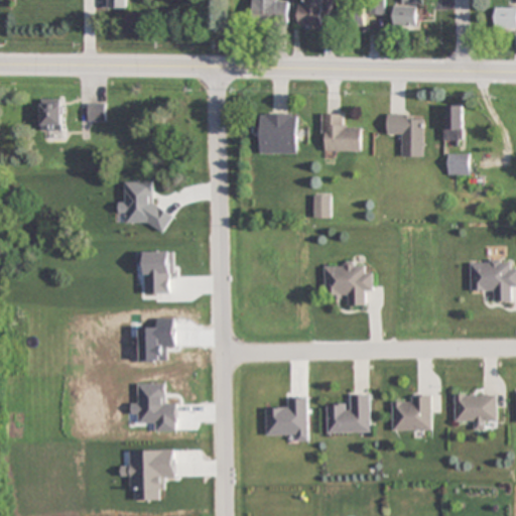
[(103,0),(104,9),(127,9),(127,0),(103,0)]
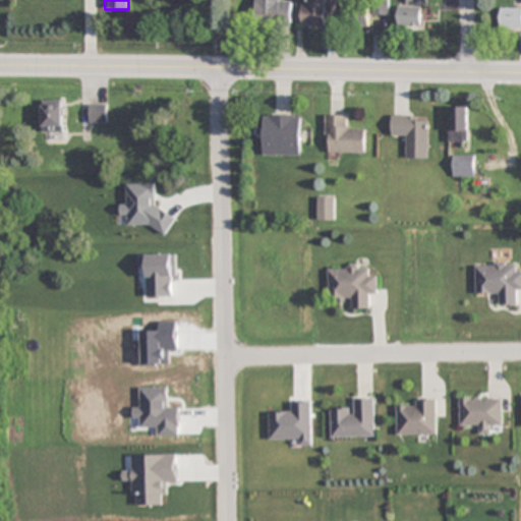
[(292,1),(281,1),(280,0),(254,0),(254,22),(292,22),(292,1)]
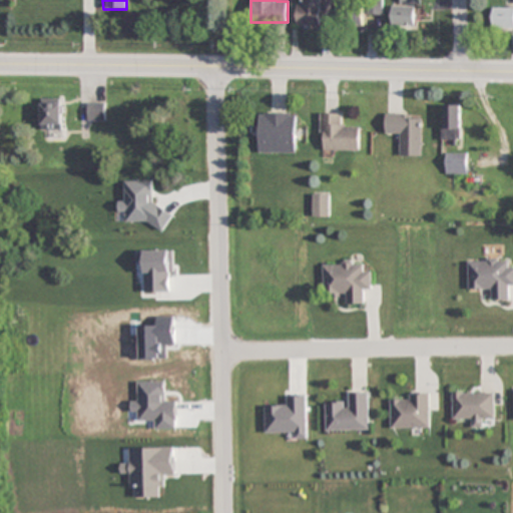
[(321,26),(321,18),(331,18),(331,0),(298,0),(299,26),(321,26)]
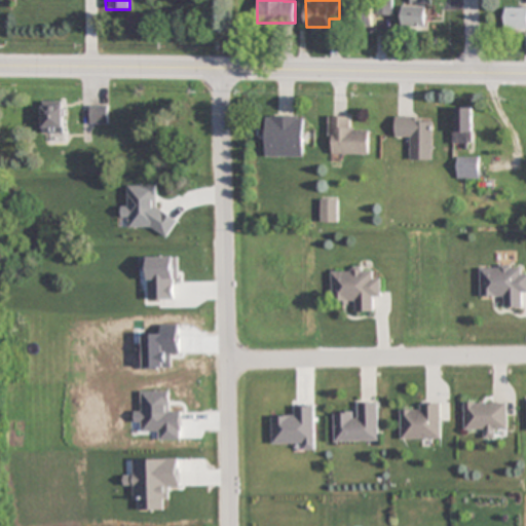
[(372,26),(372,0),(347,0),(348,26),(372,26)]
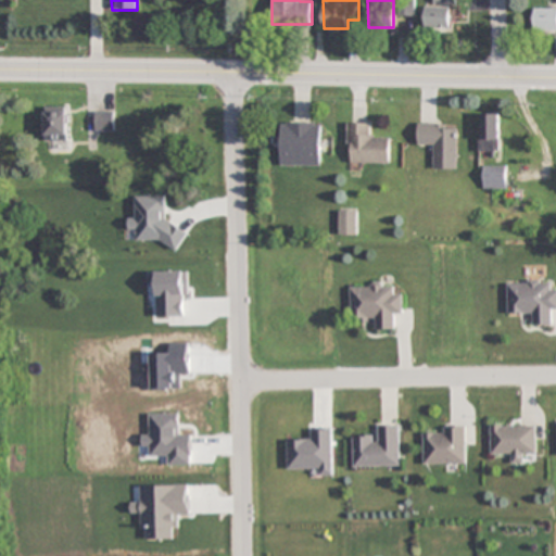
[(400,0),(400,15),(416,15),(416,0),(400,0)]
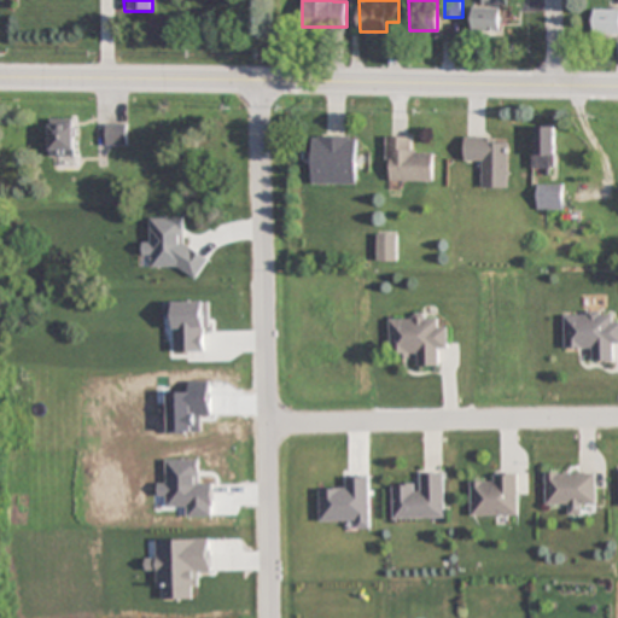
[(502,7),(473,7),(473,31),(502,31),(502,7)]
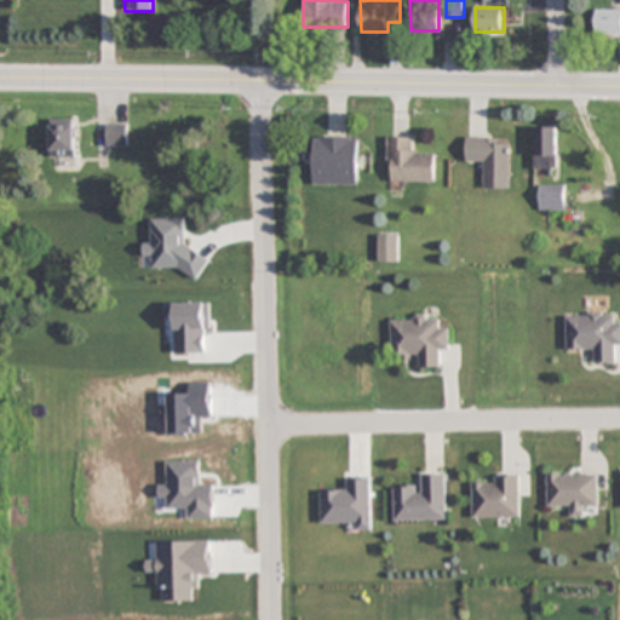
[(596,34),(619,34),(619,9),(596,9),(596,34)]
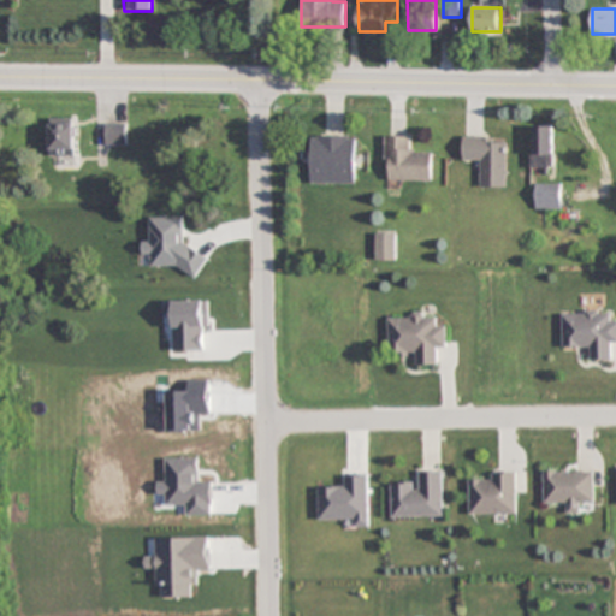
[(49,158),(75,158),(75,119),(49,119),(49,158)]
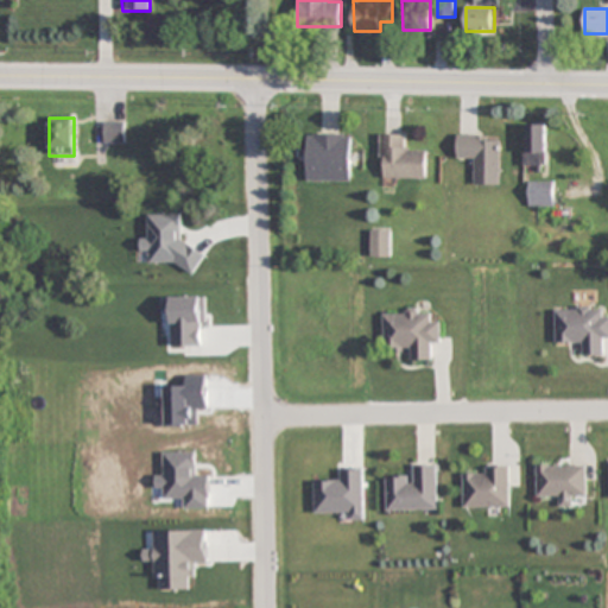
[(105,144),(124,144),(124,122),(105,122),(105,144)]
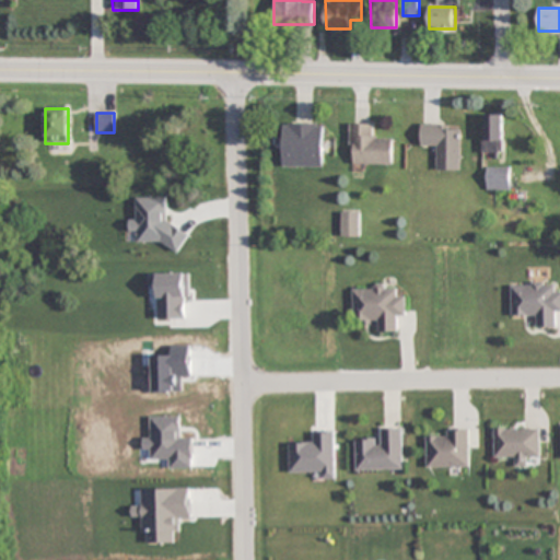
[(504,114),(487,114),(487,153),(504,153),(504,114)]
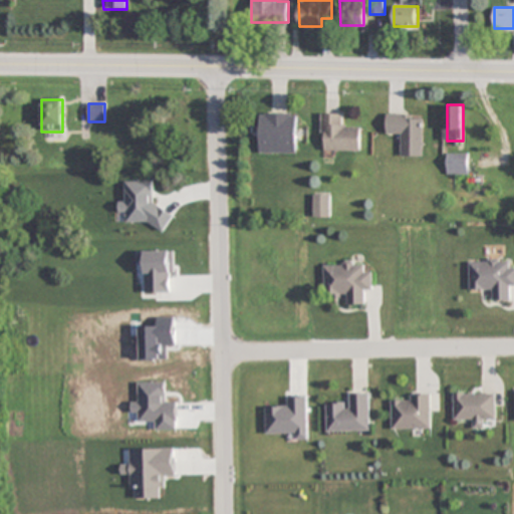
[(259,154),(297,154),(297,113),(259,113),(259,154)]
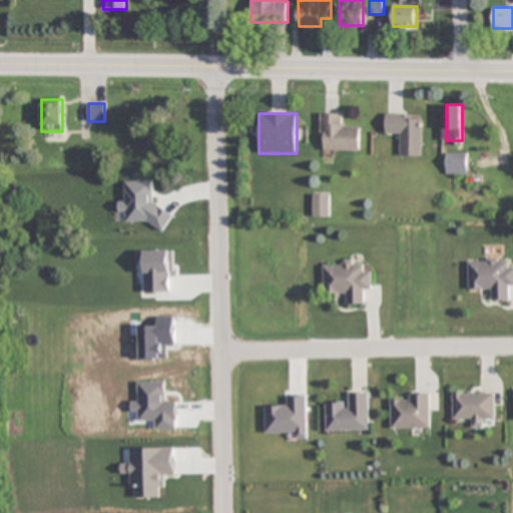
[(322,151),(360,151),(360,124),(341,124),(341,113),(322,113),(322,151)]
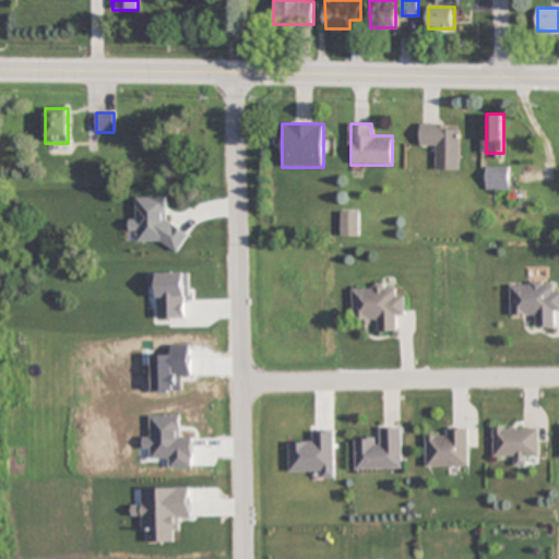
[(421,145),(435,145),(435,169),(461,169),(461,125),(421,125),(421,145)]
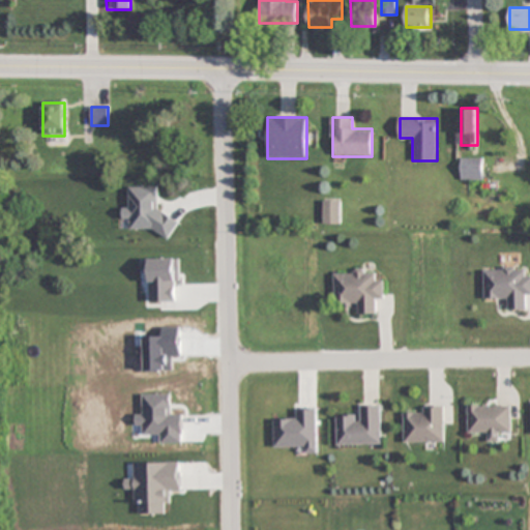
[(483,158),(461,158),(461,179),(483,179),(483,158)]
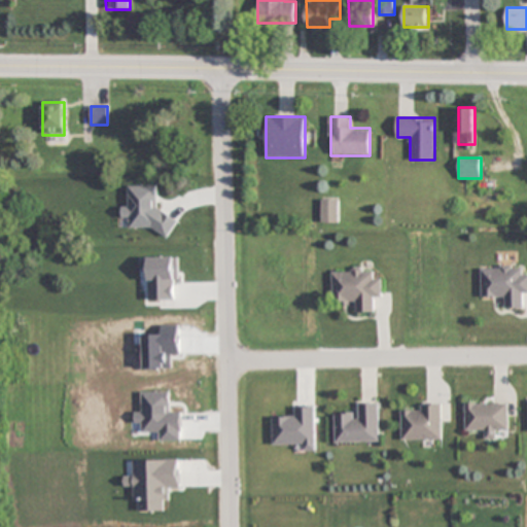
[(339,200),(322,200),(322,222),(339,222),(339,200)]
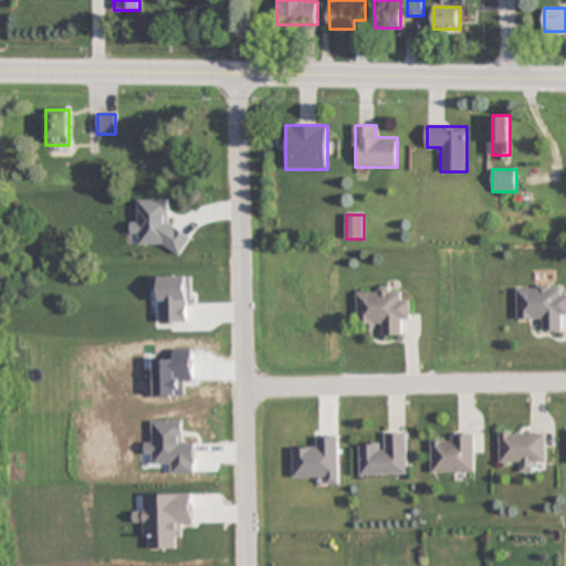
[(517,320),(542,320),(542,332),(559,332),(559,320),(565,318),(565,295),(558,295),(558,285),(517,285),(517,320)]
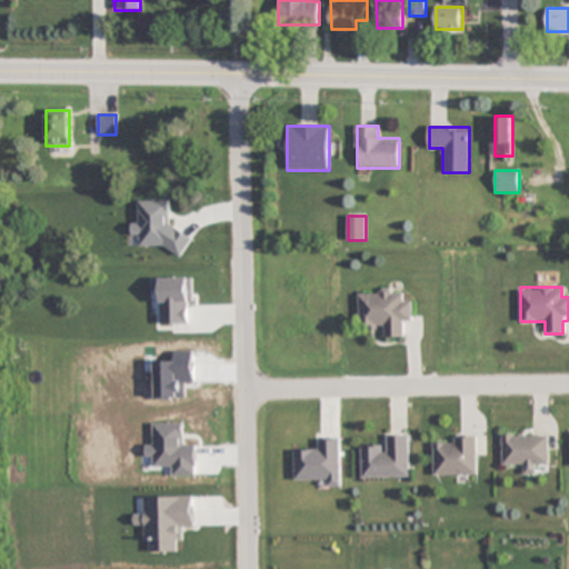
[(402,338),(402,325),(412,325),(412,301),(401,301),(402,290),(360,290),(359,326),(382,326),(382,337),(402,338)]
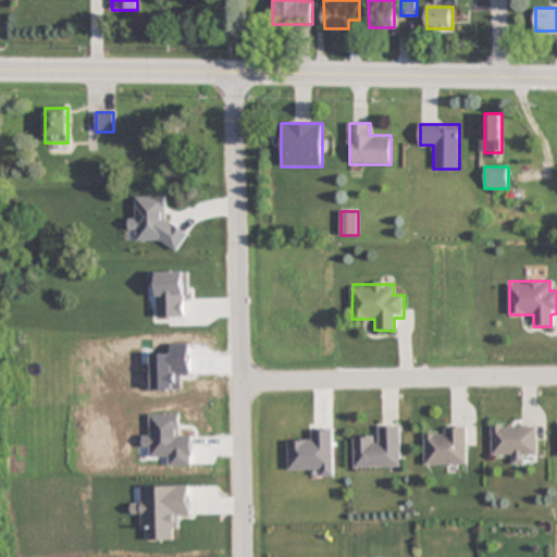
[(400,468),(400,425),(376,425),(376,436),(354,436),(354,468),(400,468)]
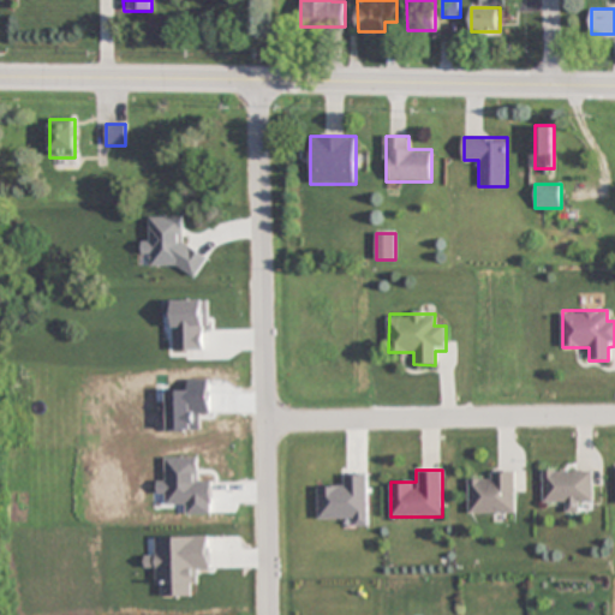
[(593,471),(543,471),(543,502),(566,502),(566,512),(581,512),(581,506),(593,506),(593,471)]
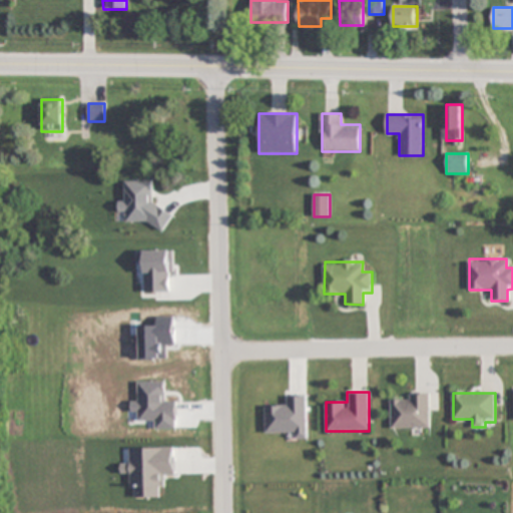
[(430,429),(430,394),(410,394),(410,400),(391,400),(391,429),(430,429)]
